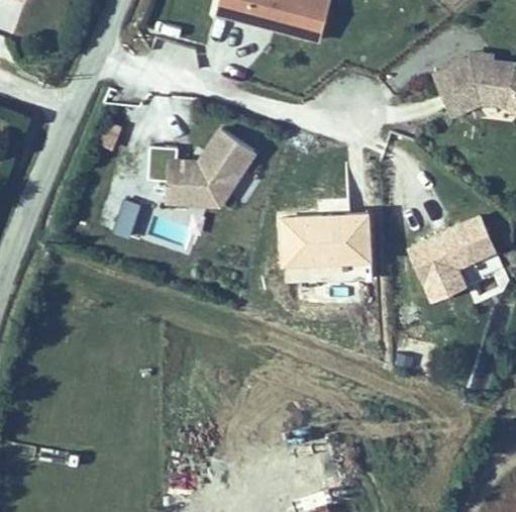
[(321,38),(329,0),(219,0),(217,13),(268,25),(269,20),(277,22),(275,27),(321,38)]
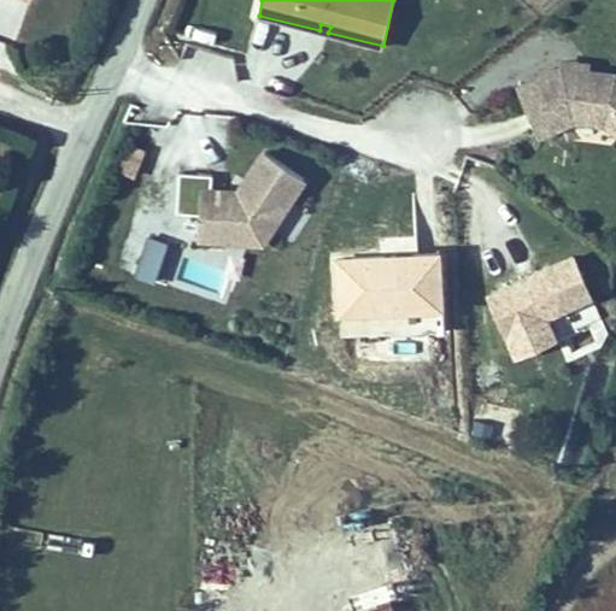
[(587,72),(588,65),(561,62),(561,69),(587,72)]
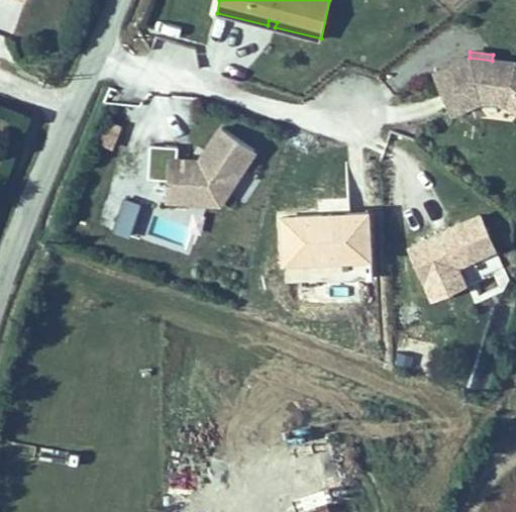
[(492,61),(470,58),(432,73),(449,113),(480,100),(507,103),(514,93),(515,95),(515,64),(515,63),(492,61)]
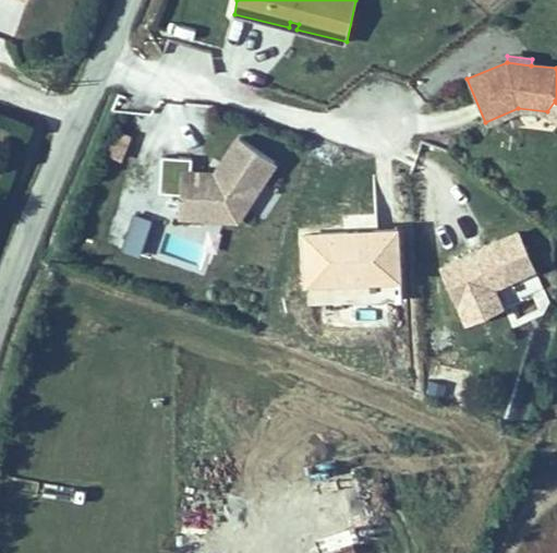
[(556,118),(556,103),(555,100),(547,111),(556,118)]
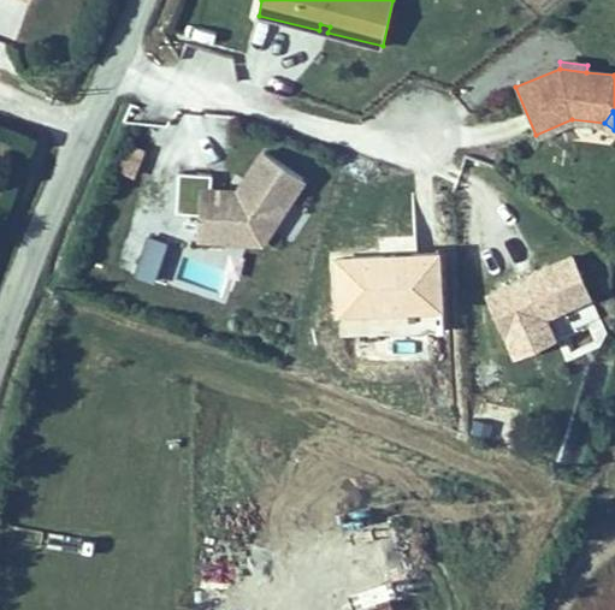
[(145,154),(129,147),(117,175),(132,182),(145,154)]
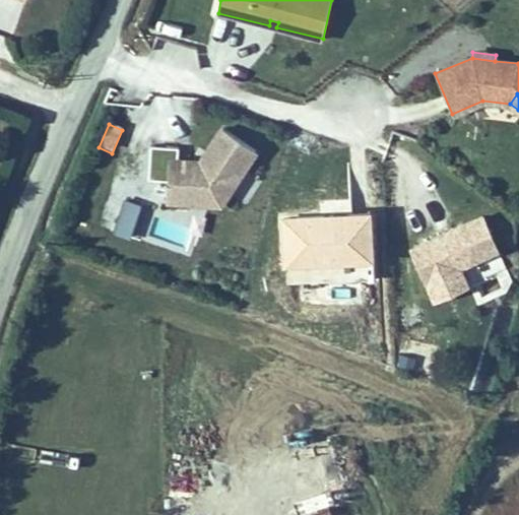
[(219,128),(199,162),(179,159),(179,149),(149,149),(149,182),(166,183),(166,208),(221,209),(258,153),(219,128)]
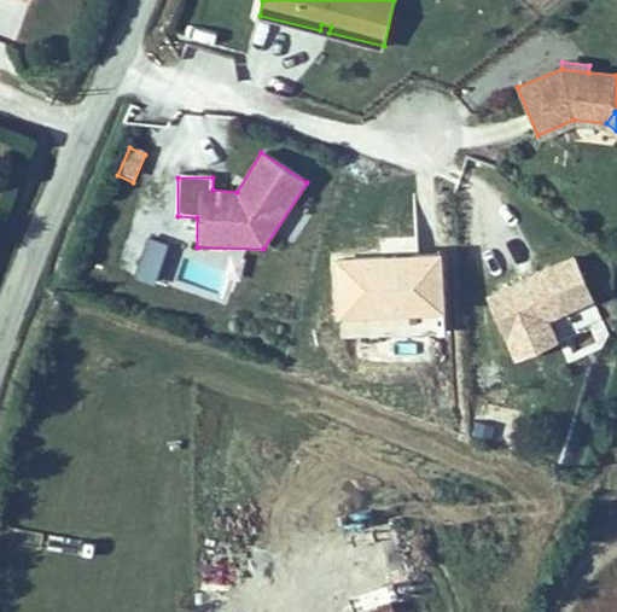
[(179,251),(146,242),(135,280),(167,290),(179,251)]
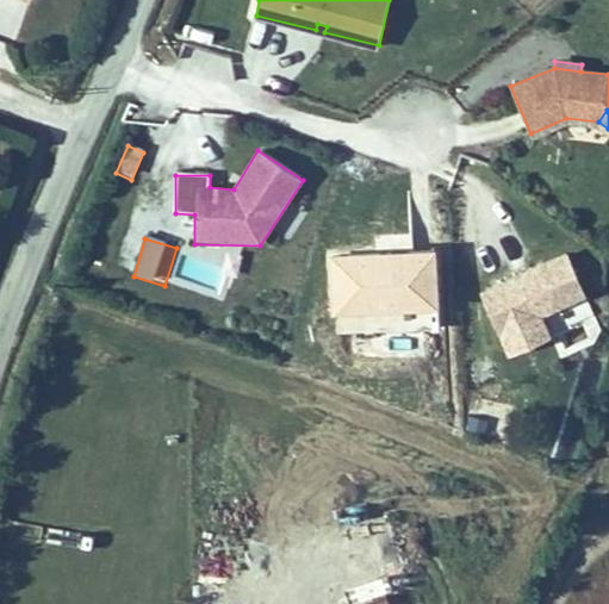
[(437,251),(331,256),(335,316),(337,316),(339,340),(439,334),(437,310),(441,310),(437,251)]
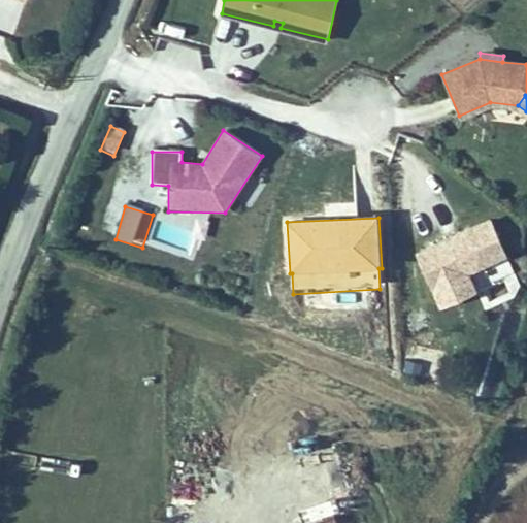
[(476,291),(467,271),(505,255),(489,220),(416,254),(440,307),(476,291)]
